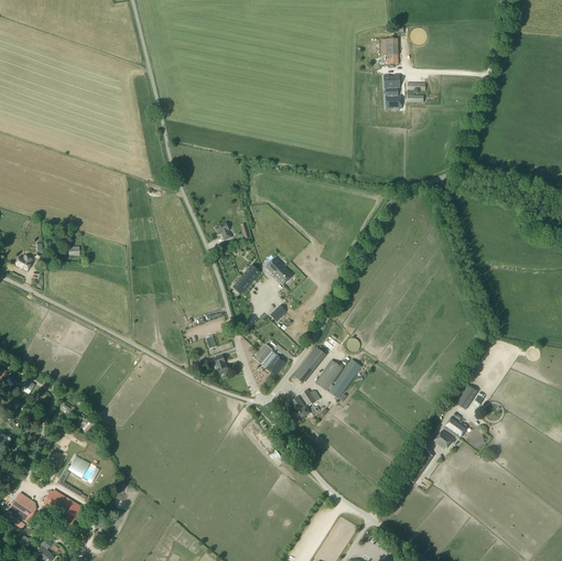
[(389,68),(400,68),(400,36),(382,38),(384,53),(389,53),(389,68)]
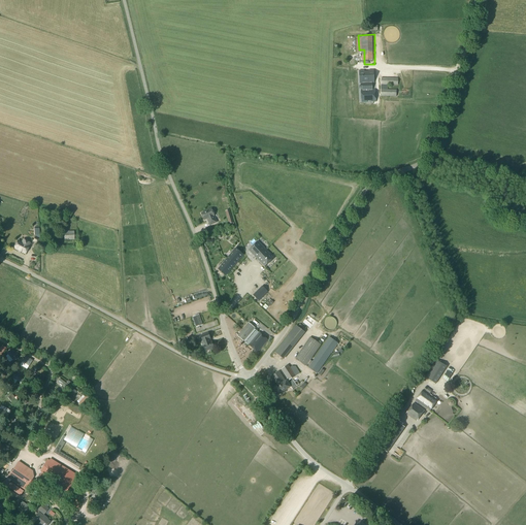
[(366,68),(362,68),(362,80),(367,80),(367,88),(363,88),(364,100),(368,100),(368,98),(372,98),(372,99),(377,99),(377,88),(372,88),(372,80),(376,80),(375,76),(374,76),(374,72),(375,72),(375,68),(371,68),(371,70),(366,70),(366,68)]
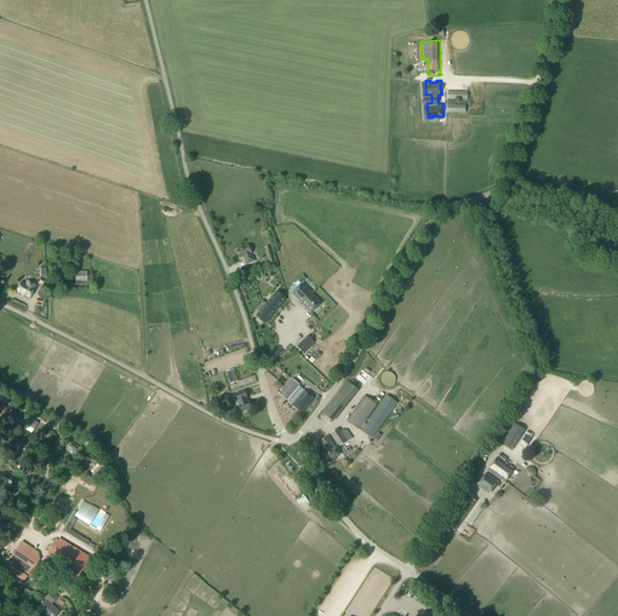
[(470,95),(470,91),(470,90),(451,88),(451,91),(448,91),(448,95),(450,95),(450,109),(468,110),(468,103),(458,103),(458,97),(465,97),(465,95),(470,95)]
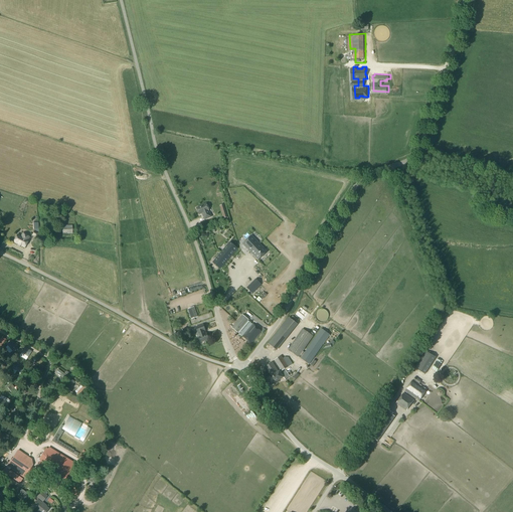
[(372,106),(380,102),(378,97),(370,102),(372,106)]
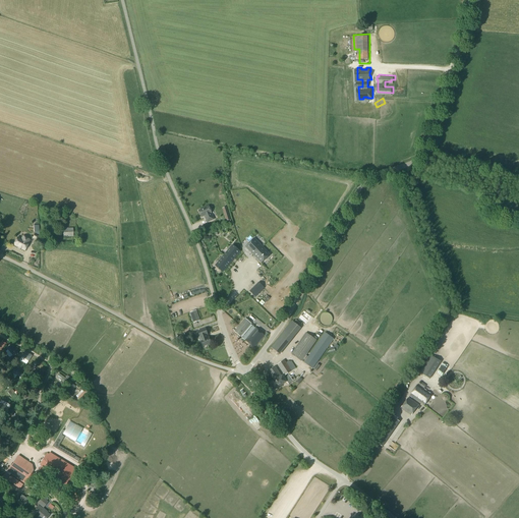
[(207,213),(210,219),(216,217),(213,210),(214,210),(211,204),(200,208),(204,214),(207,213)]
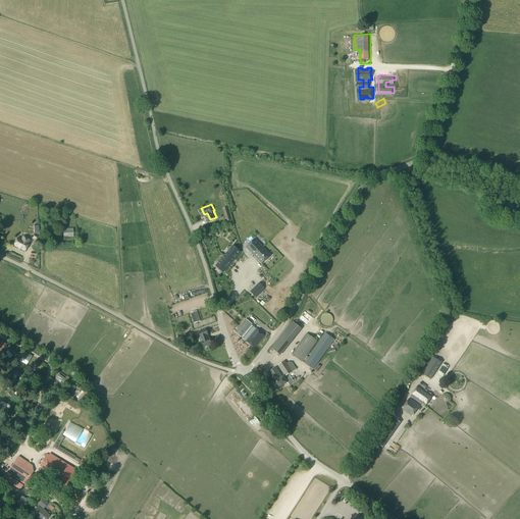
[(240,209),(242,218),(262,214),(260,205),(240,209)]
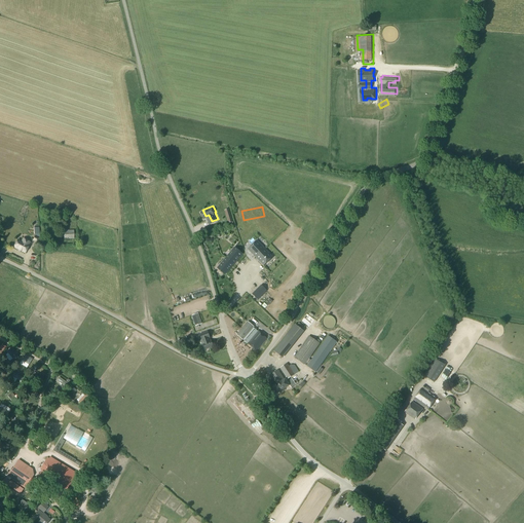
[(76,227),(66,227),(66,236),(76,236),(76,227)]
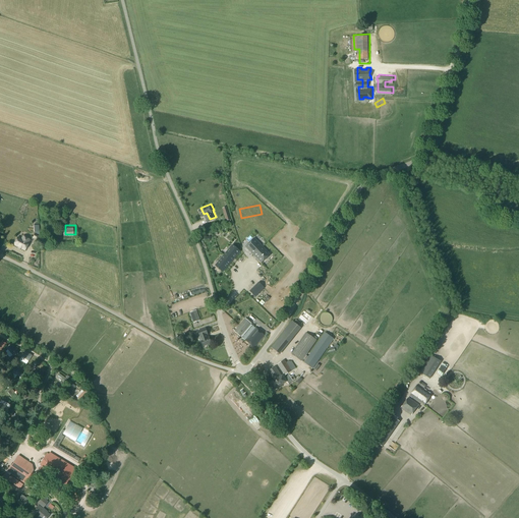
[(218,249),(226,248),(223,232),(216,233),(218,249)]
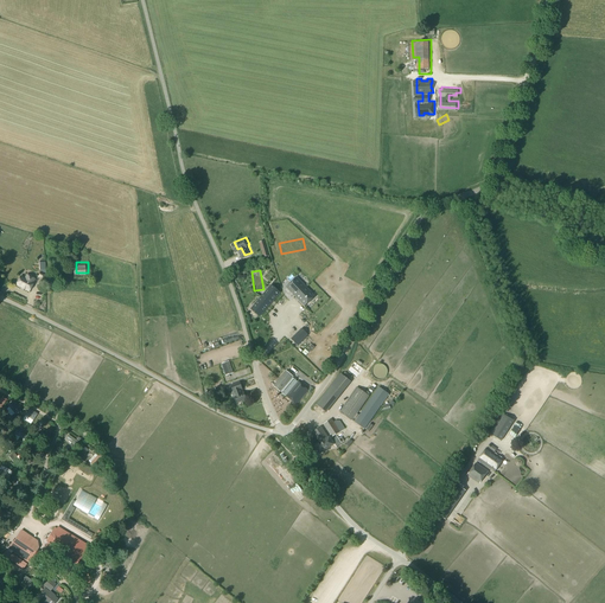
[(23,274),(18,282),(31,288),(36,278),(37,276),(29,273),(27,276),(23,274)]
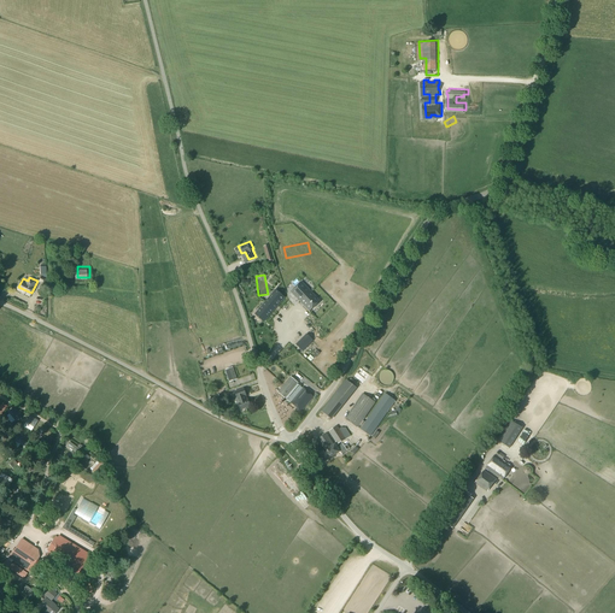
[(312,288),(304,278),(293,289),(303,298),(312,288)]
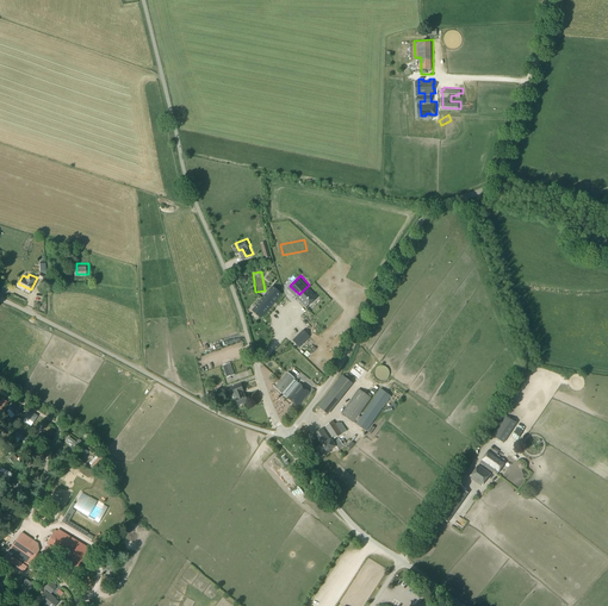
[(274,283),(265,295),(273,303),(283,291),(274,283)]
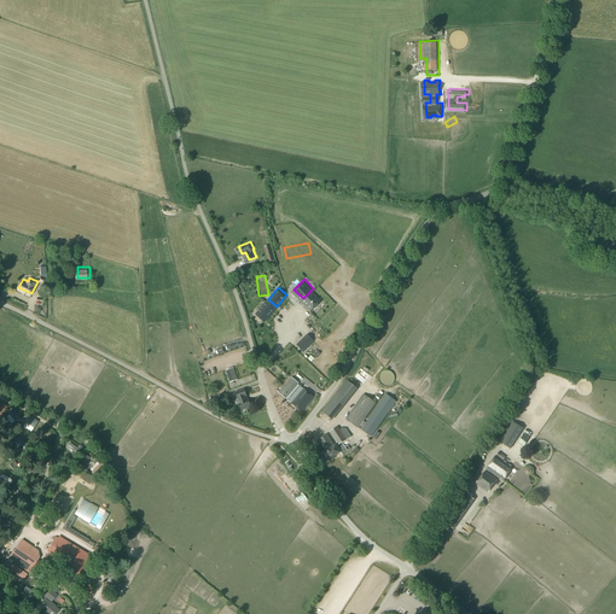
[(323,298),(313,288),(303,298),(313,308),(323,298)]
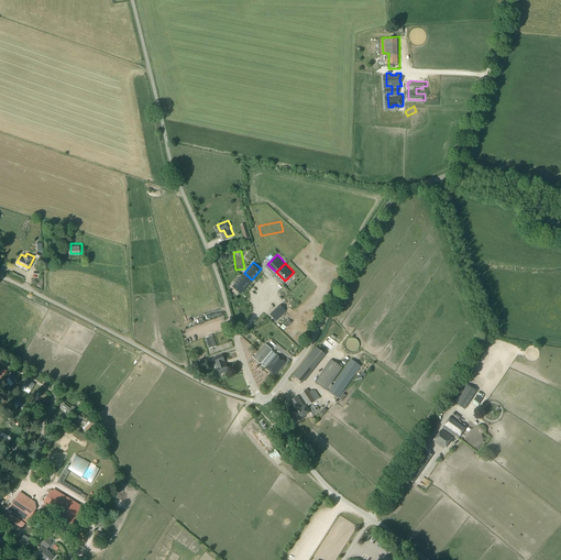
[(244,273),(235,284),(243,291),(252,280),(244,273)]
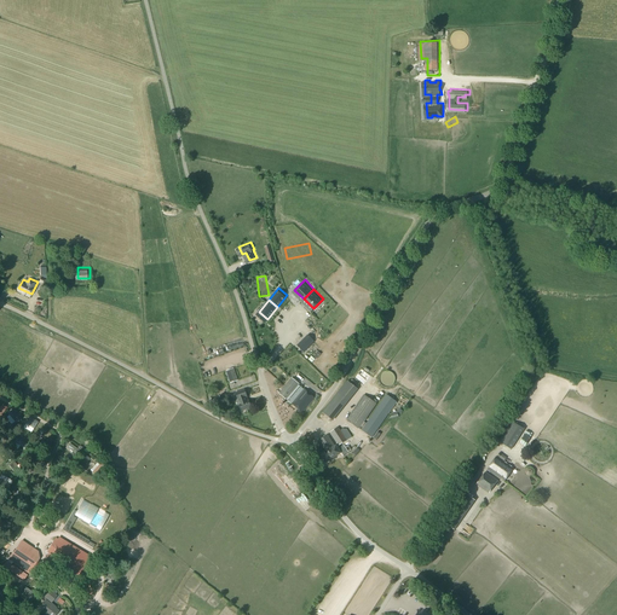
[(310,332),(300,343),(306,349),(316,338),(310,332)]
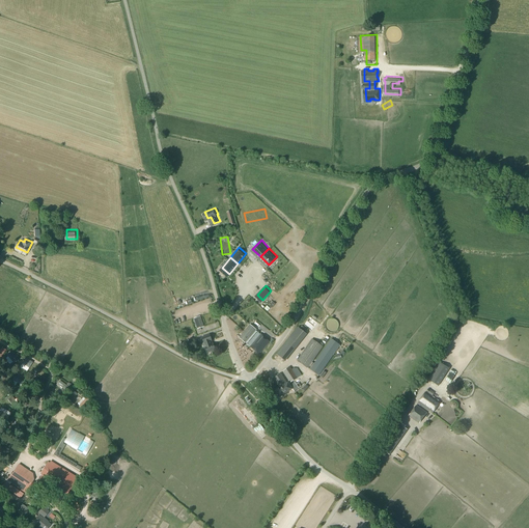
[(336,316),(334,315),(332,316),(331,316),(329,317),(328,320),(327,322),(327,324),(328,326),(329,328),(331,329),(333,330),(335,330),(337,329),(339,327),(340,325),(340,323),(340,321),(338,317),(336,316)]
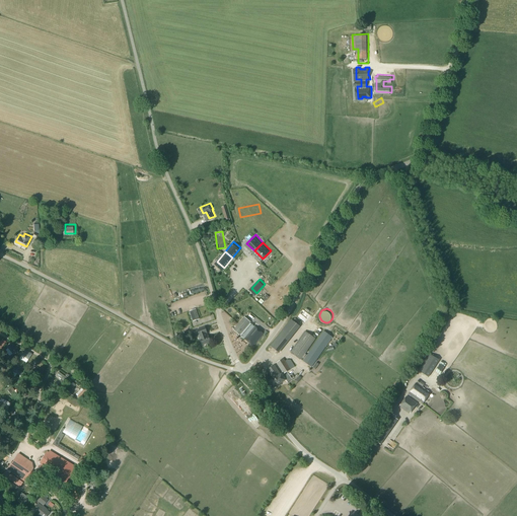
[(246,314),(235,327),(242,333),(251,320),(252,319),(246,314)]
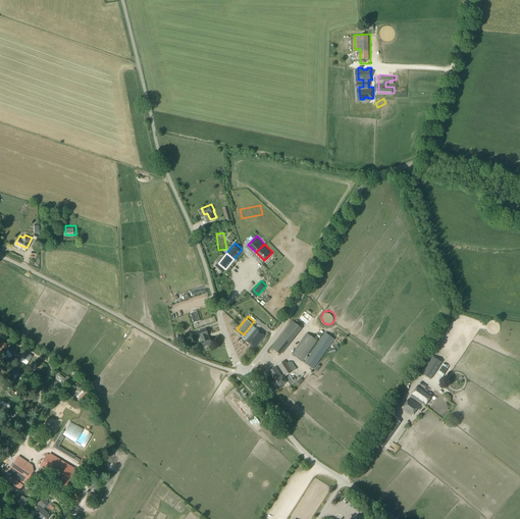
[(295,319),(273,346),(281,352),(303,325),(295,319)]
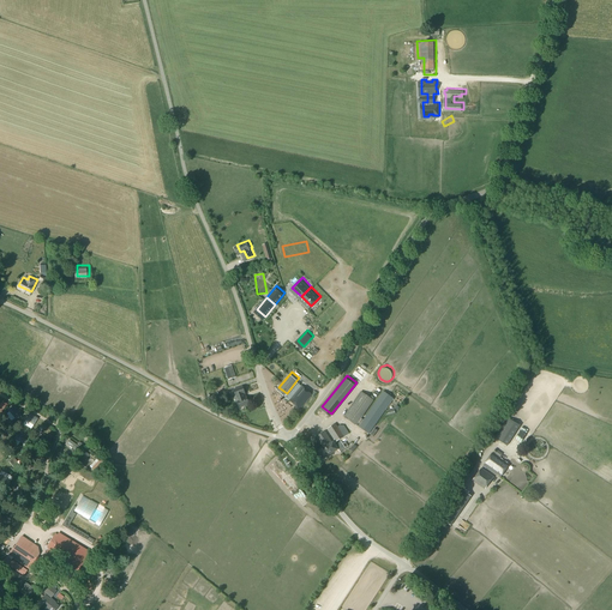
[(298,379),(287,393),(292,397),(304,384),(298,379)]
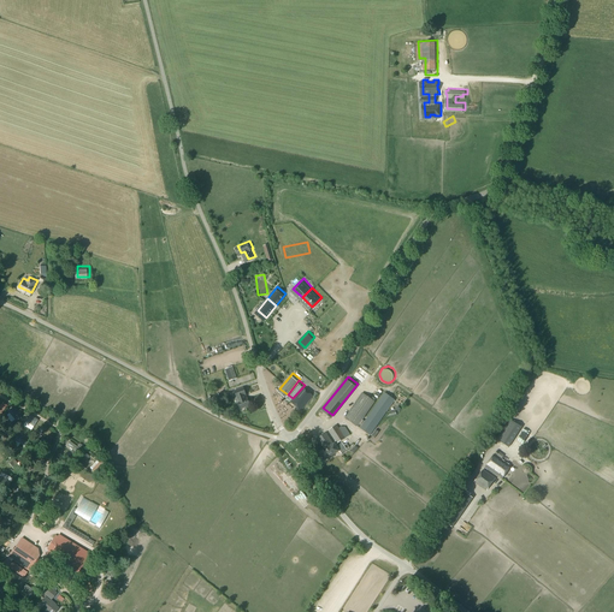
[(316,393),(306,384),(305,385),(293,398),(303,408),(316,393)]
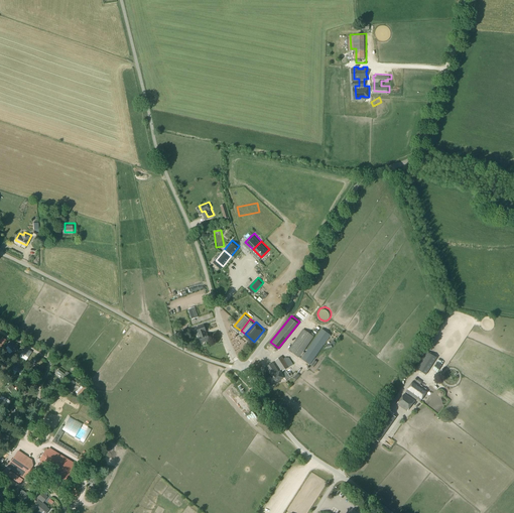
[(212,338),(210,332),(208,333),(207,329),(208,329),(206,323),(199,326),(201,331),(200,332),(200,333),(200,334),(201,335),(202,335),(204,340),(212,338)]
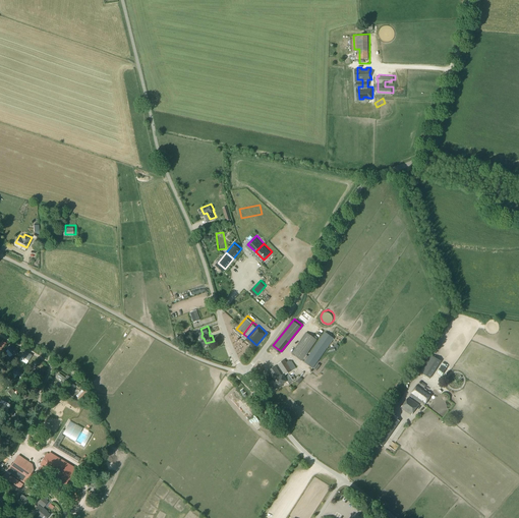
[(306,360),(314,365),(336,336),(327,330),(310,354),(306,351),(316,336),(308,330),(293,351),(302,357),(304,354),(307,357),(306,360)]
